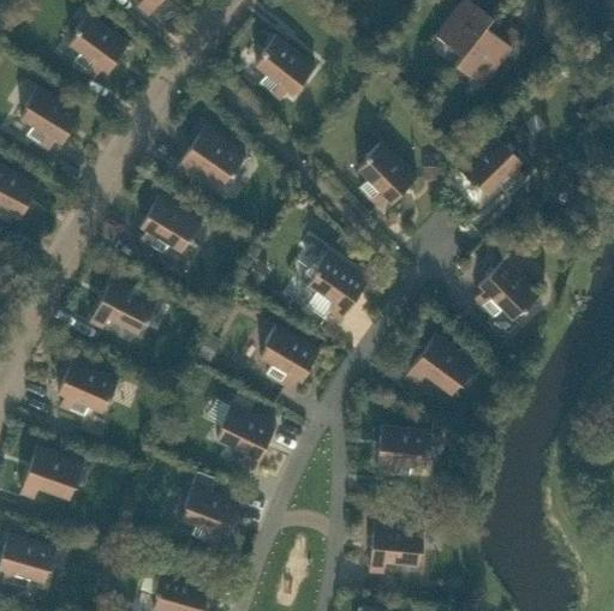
[(156,9),(162,0),(143,0),(137,9),(148,17),(156,7),(156,9)]
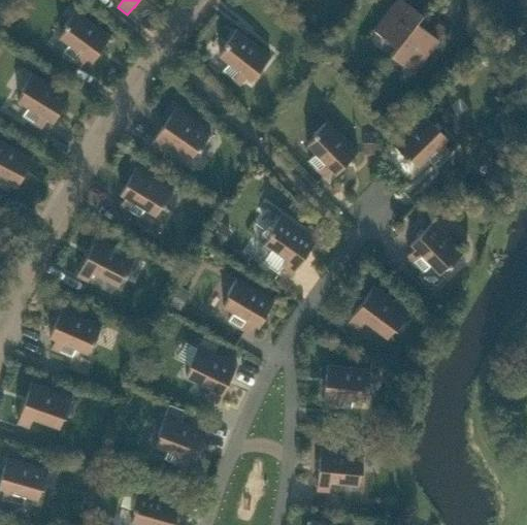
[(408,6),(413,0),(398,0),(372,34),(395,51),(389,59),(390,59),(422,17),(408,6)]
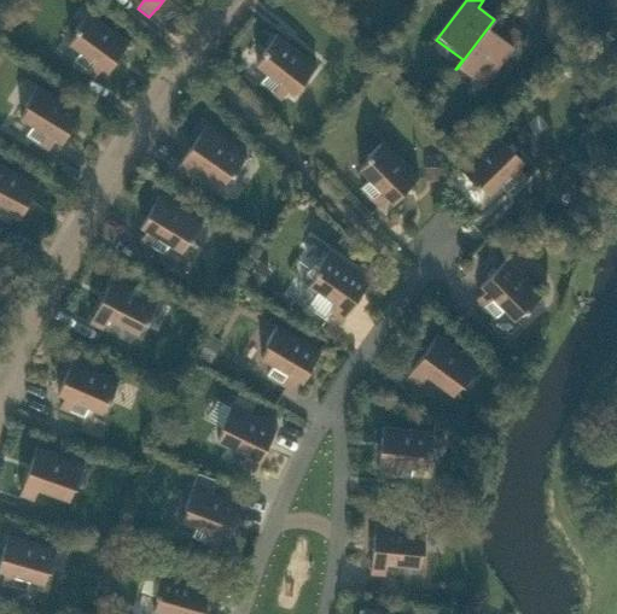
[(109,74),(129,45),(88,15),(75,34),(77,36),(69,46),(81,54),(74,64),(95,80),(103,70),(109,74)]
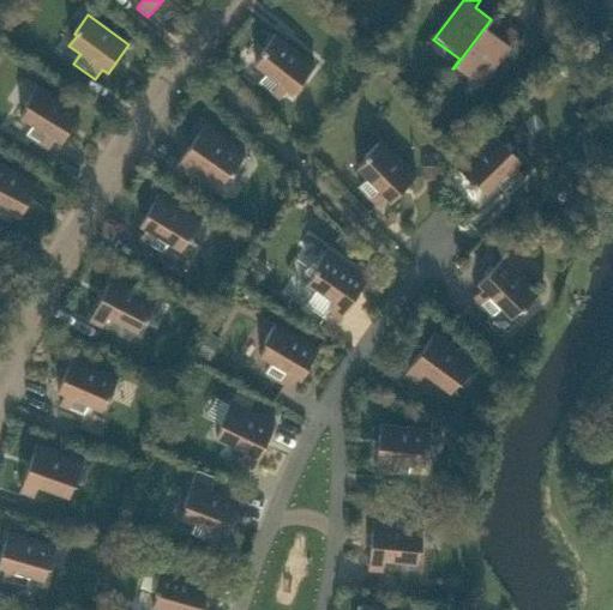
[(485,29),(491,20),(491,19),(454,68),(480,89),(510,49),(517,40),(506,31),(499,41),(485,29)]
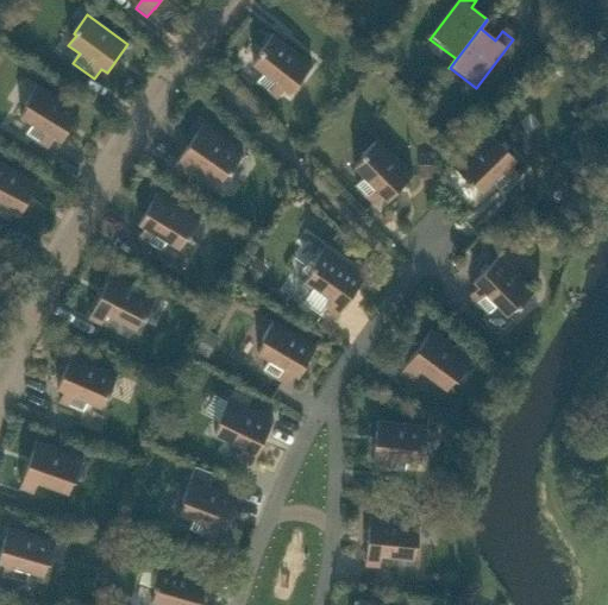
[(289,95),(312,68),(273,37),(258,55),(261,56),(254,67),(264,75),(257,84),(277,100),(284,92),(289,95)]
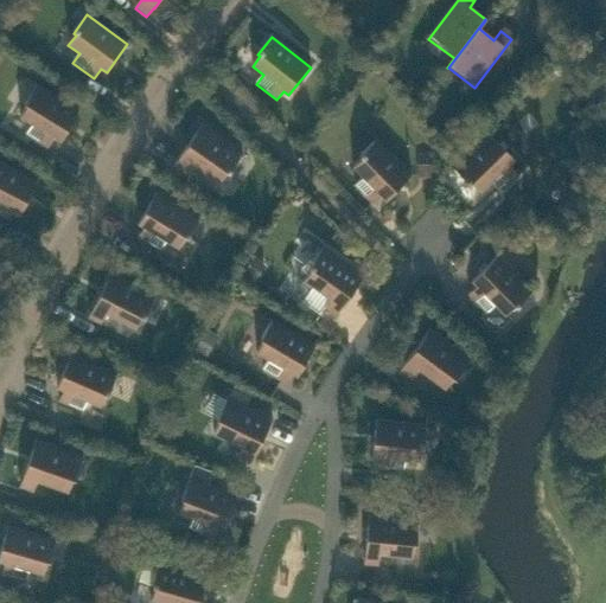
[(61,143),(80,113),(37,87),(25,107),(27,108),(20,119),(32,126),(26,135),(49,149),(55,140),(61,143)]
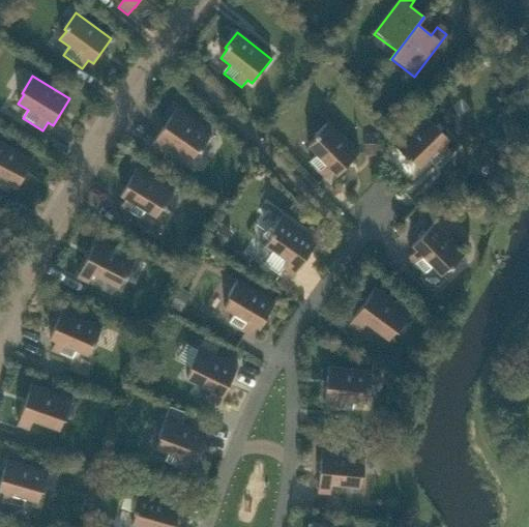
[(200,152),(212,136),(177,111),(157,138),(158,138),(152,146),(163,153),(168,145),(192,162),(198,151),(200,152)]
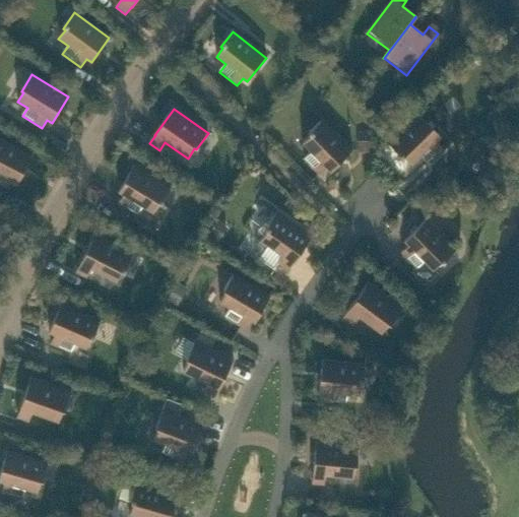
[(436,142),(440,138),(418,116),(388,146),(402,160),(404,158),(411,167),(419,157),(427,165),(443,149),(436,142)]
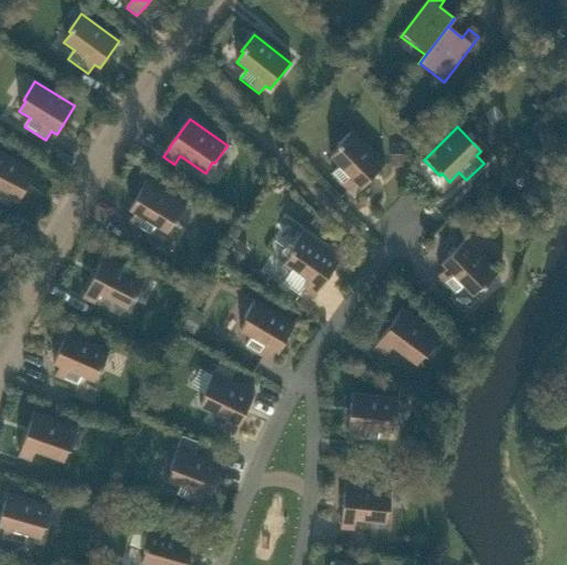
[(362,190),(385,165),(352,133),(336,148),(338,150),(331,158),(340,168),(332,175),(350,192),(356,184),(362,190)]
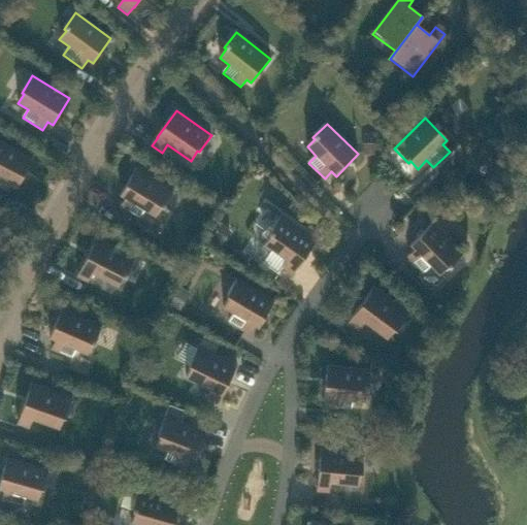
[(18,187),(32,160),(0,142),(0,189),(7,193),(12,185),(18,187)]
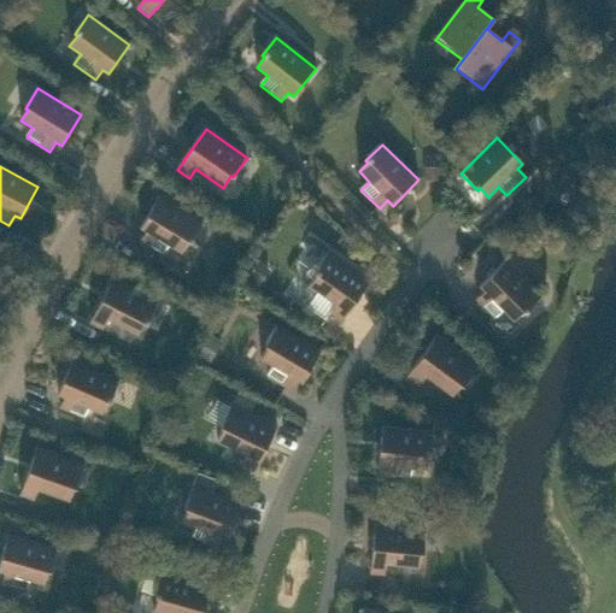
[(191,245),(203,224),(159,199),(141,229),(147,233),(141,243),(163,257),(169,246),(182,253),(188,242),(191,245)]
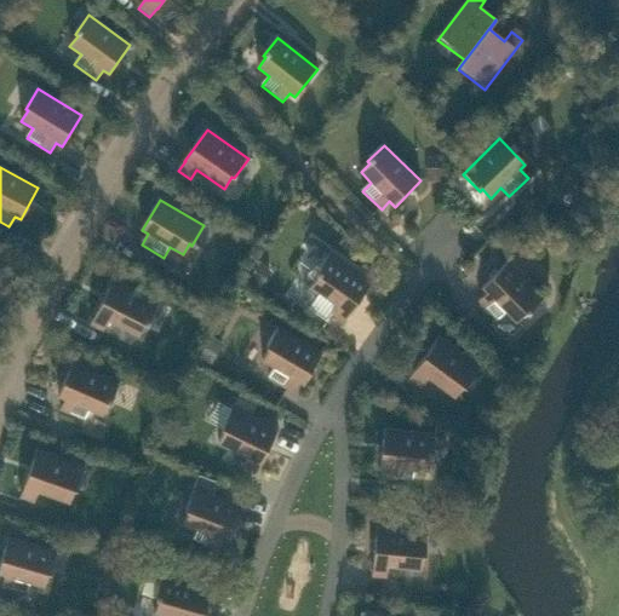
[(350,315),(372,283),(331,254),(316,275),(319,276),(310,288),(338,308),(331,317),(343,324),(349,315),(350,315)]
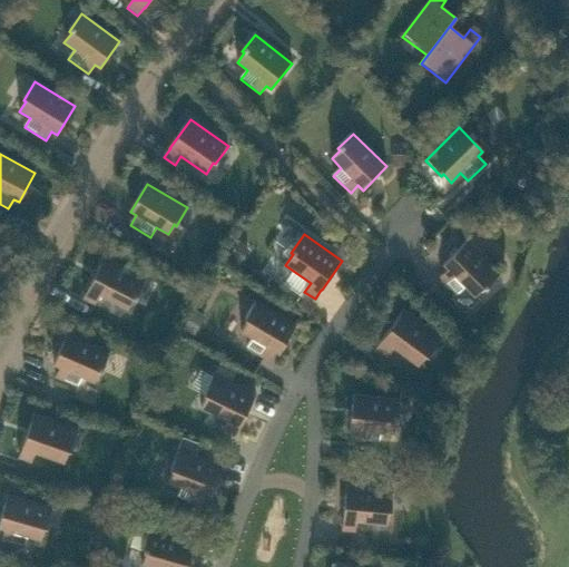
[(448,271),(440,279),(458,295),(466,289),(474,297),(482,290),(484,291),(500,276),(481,256),(490,247),(477,234),(468,243),(443,266),(448,271)]
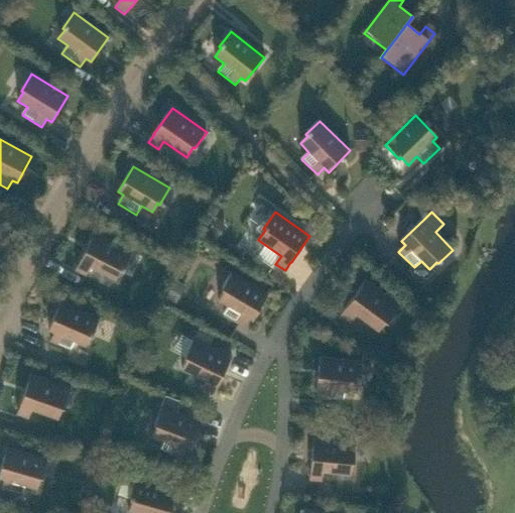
[(218,237),(225,226),(215,219),(207,230),(218,237)]
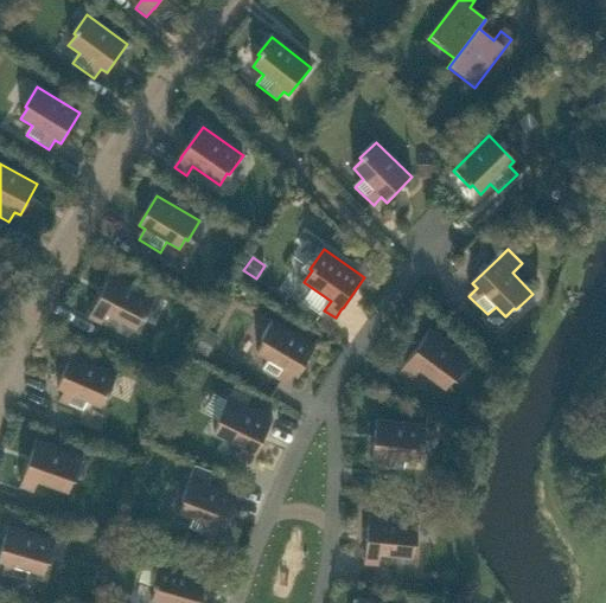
[(145,319),(155,297),(112,275),(94,308),(95,309),(89,319),(102,326),(107,315),(136,329),(142,318),(145,319)]
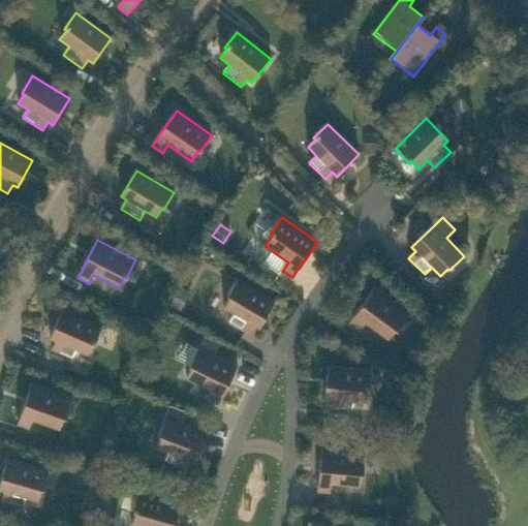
[(259,330),(275,303),(238,281),(227,298),(229,299),(224,308),(235,314),(229,323),(249,335),(254,327),(259,330)]
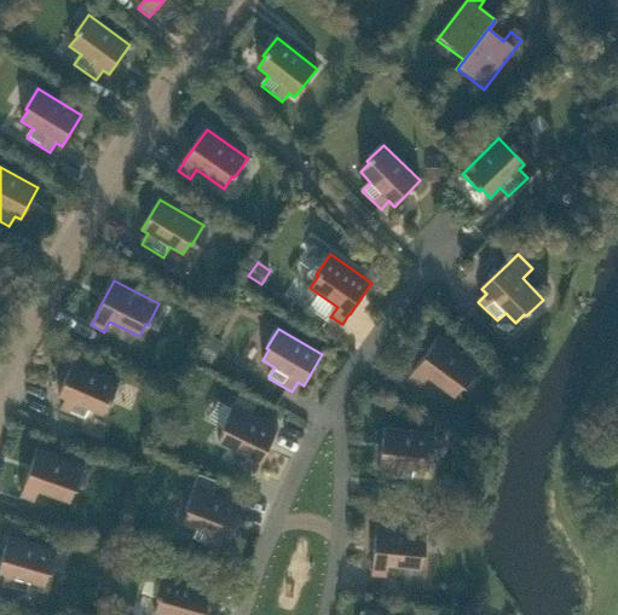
[(211,338),(200,358),(212,365),(224,346),(211,338)]
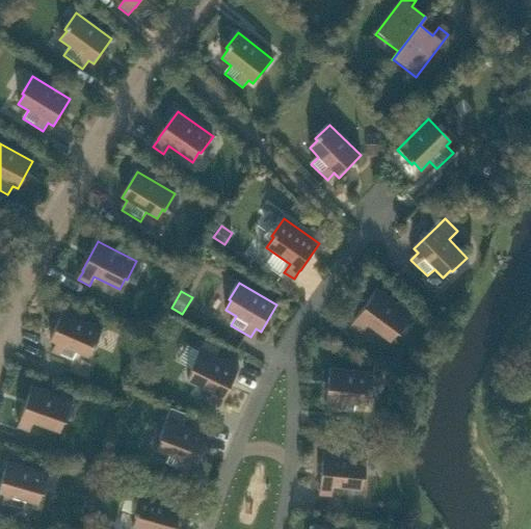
[(399,334),(413,317),(377,291),(357,318),(351,326),(362,334),(367,325),(390,342),(397,333),(399,334)]
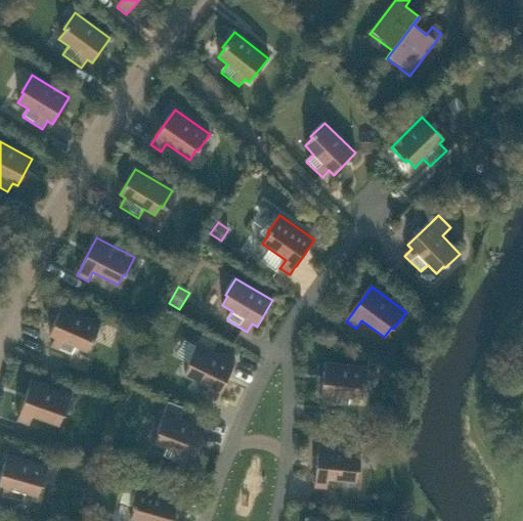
[(93,343),(101,326),(61,308),(49,336),(55,339),(51,348),(72,356),(76,347),(87,352),(91,342),(93,343)]
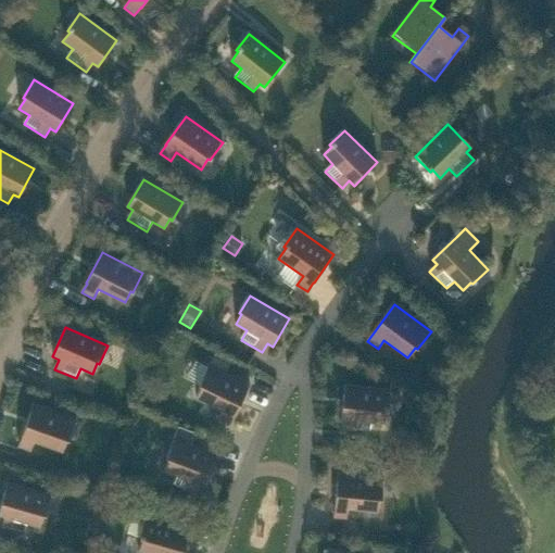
[(201,387),(196,398),(223,411),(218,420),(229,426),(235,417),(250,386),(226,374),(227,369),(230,364),(231,363),(216,355),(211,366),(209,365),(199,386),(201,387)]
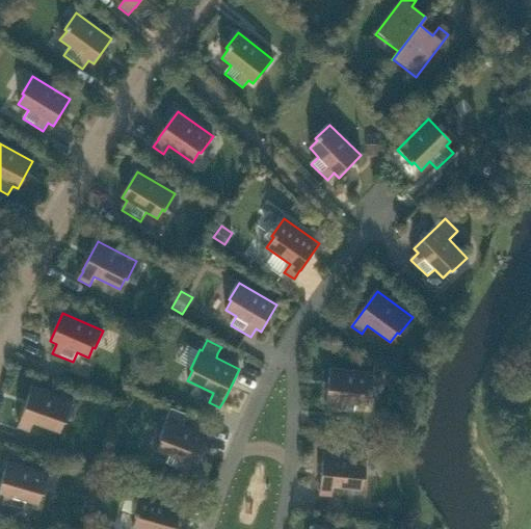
[(371,395),(373,375),(329,370),(326,401),(333,401),(332,412),(354,415),(355,404),(368,405),(369,395),(371,395)]
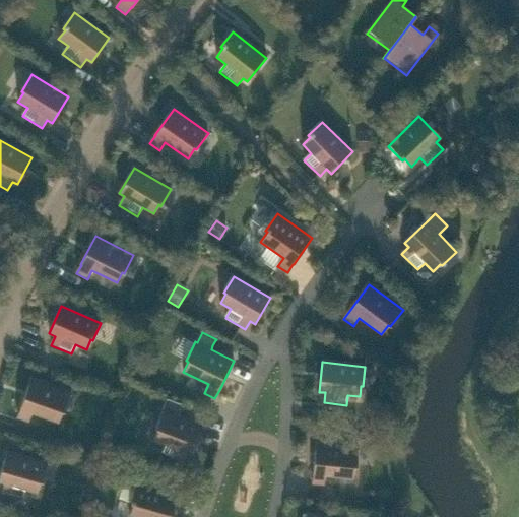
[(65,412),(72,393),(31,379),(20,409),(21,409),(17,418),(28,423),(33,413),(59,423),(62,412),(65,412)]
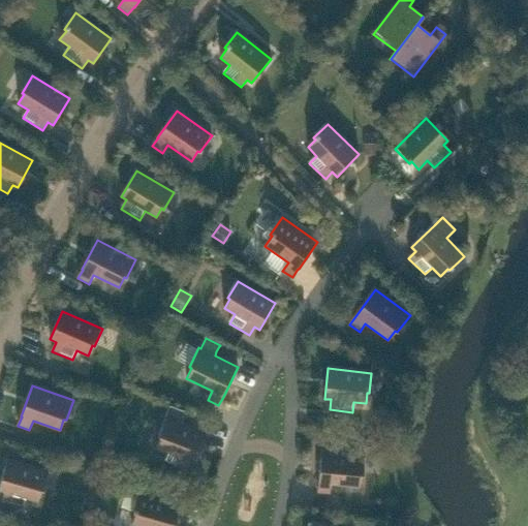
[(195,463),(206,434),(165,419),(158,437),(161,438),(157,449),(168,453),(165,463),(186,470),(189,461),(195,463)]
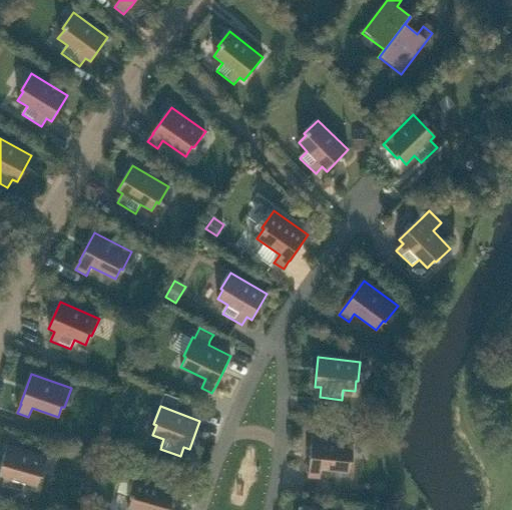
[(352,461),(354,441),(312,437),(309,469),(309,478),(320,480),(321,470),(348,472),(350,461),(352,461)]
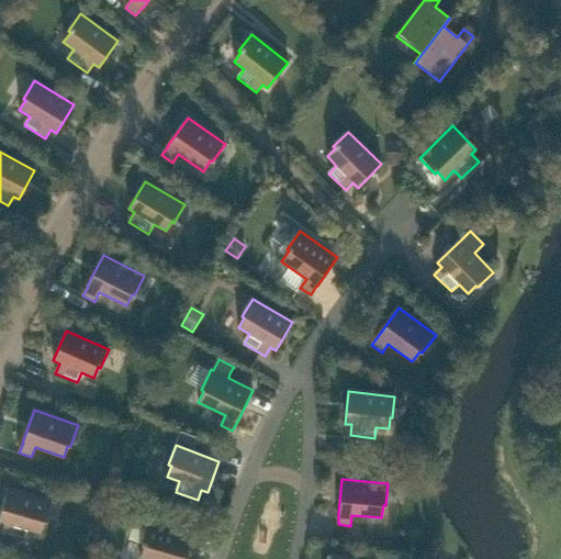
[(46,523),(52,502),(8,490),(0,515),(0,522),(4,523),(2,534),(25,540),(27,529),(41,533),(44,522),(46,523)]
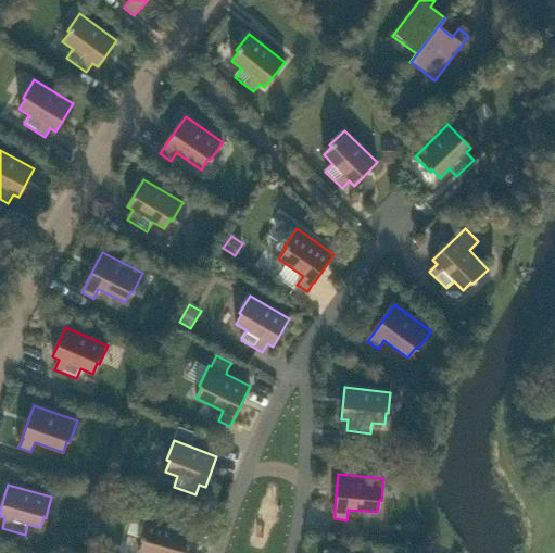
[(183,552),(190,530),(146,517),(139,539),(142,540),(139,551),(143,552),(183,552)]
